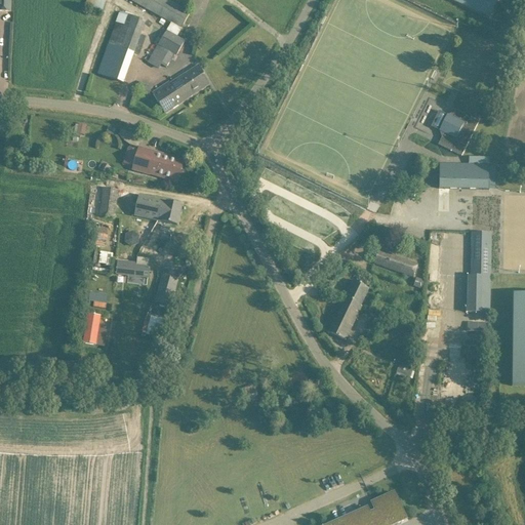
[(0,0),(0,11),(11,12),(11,0),(0,0)]
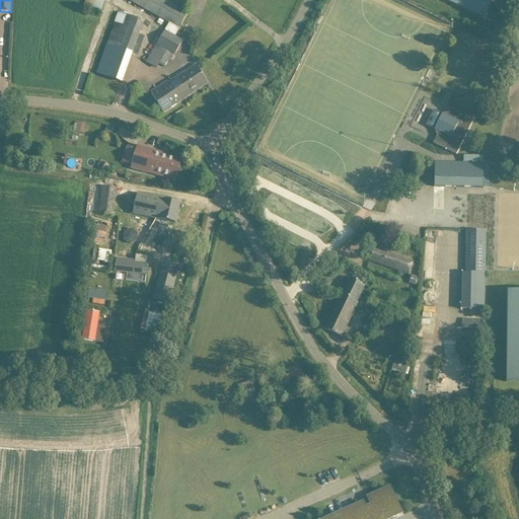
[(85,0),(85,7),(102,9),(102,0),(85,0)]
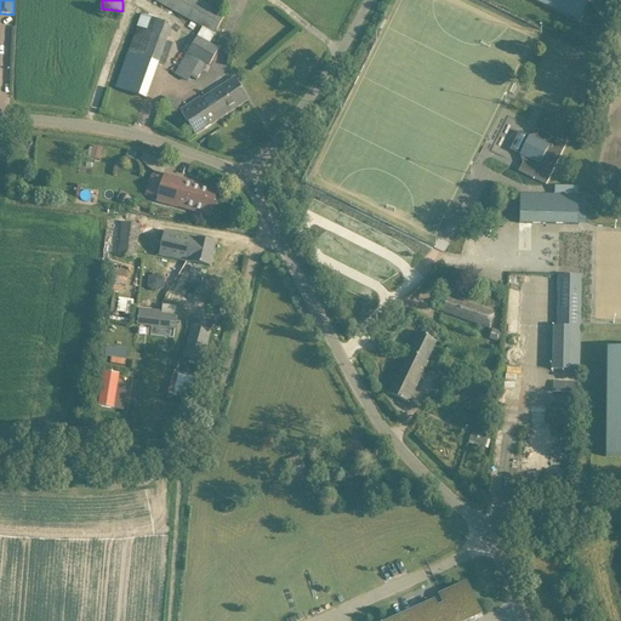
[(153,0),(203,28),(177,70),(175,75),(188,83),(191,78),(197,81),(206,66),(209,67),(220,49),(210,44),(215,34),(226,15),(198,0),(153,0)]
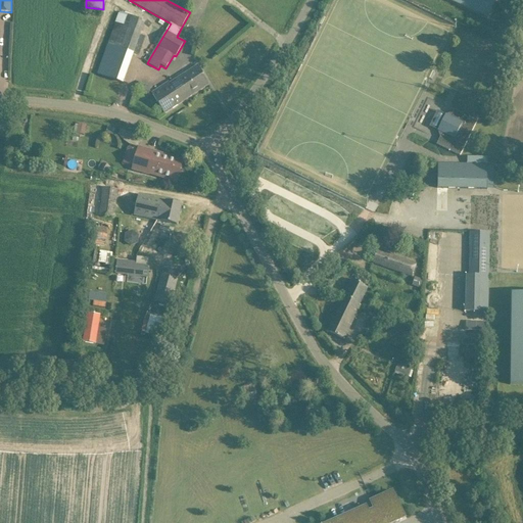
[(447,0),(487,17),(494,0),(447,0)]
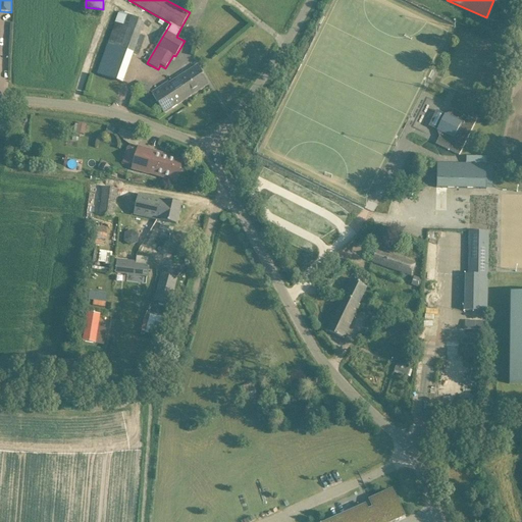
[(118,14),(101,64),(98,73),(122,83),(144,23),(118,14)]
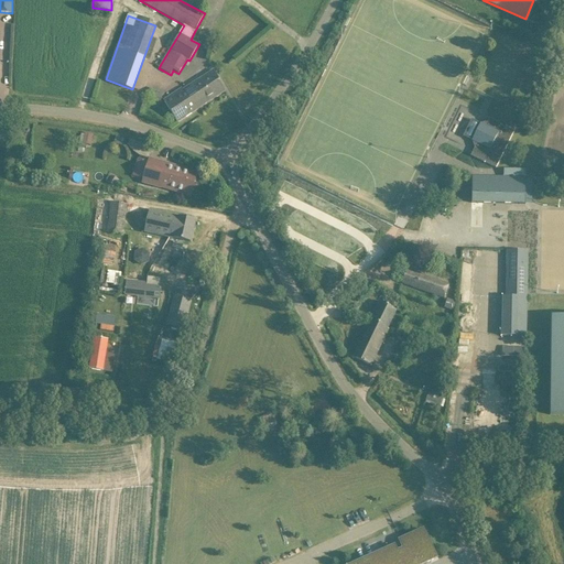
[(212,72),(185,89),(197,110),(225,91),(212,72)]
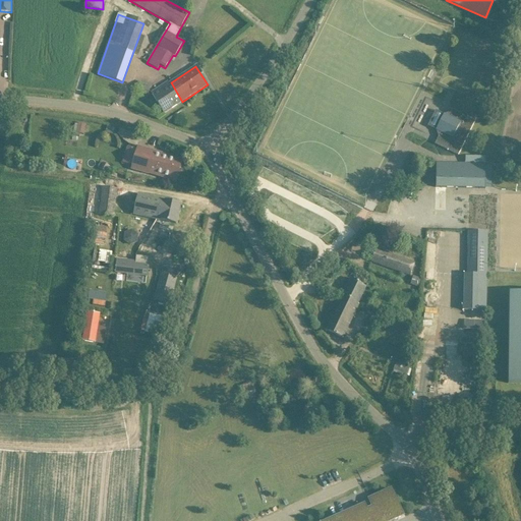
[(140,80),(136,89),(149,94),(152,85),(140,80)]
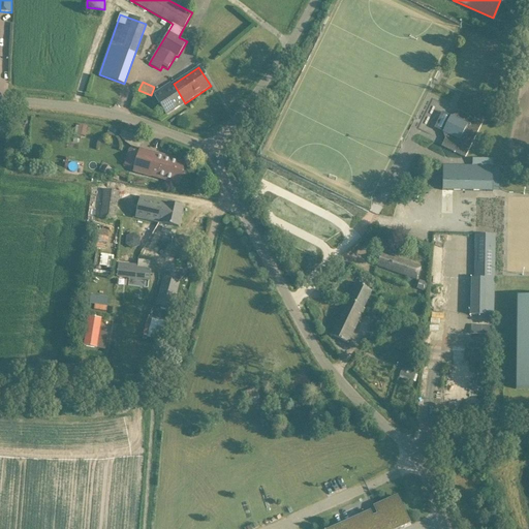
[(185,103),(174,84),(173,82),(161,89),(153,95),(166,116),(185,103)]
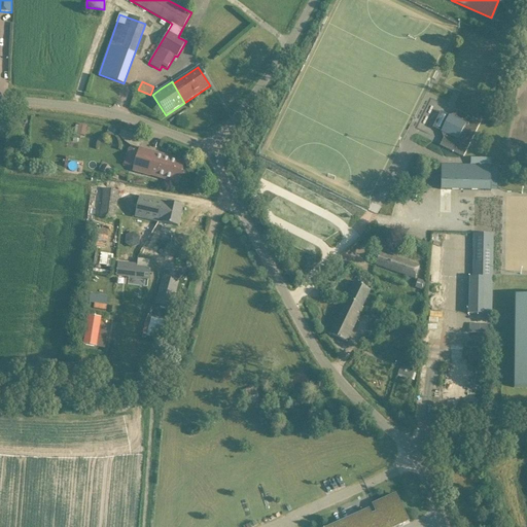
[(472,119),(466,116),(457,112),(456,114),(449,116),(441,132),(444,139),(440,146),(463,157),(481,124),(472,119)]
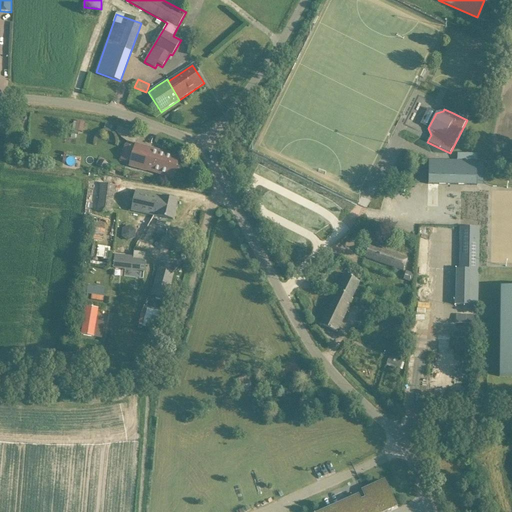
[(129,166),(163,176),(173,179),(179,158),(135,145),(129,166)]
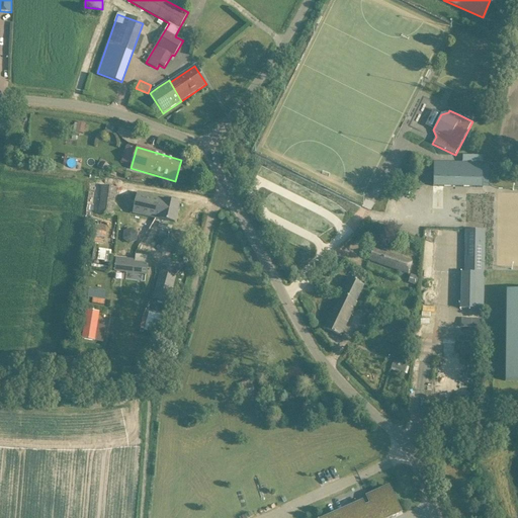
[(433,187),(483,188),(483,182),(483,166),(483,157),(462,156),(462,163),(434,163),(433,187)]
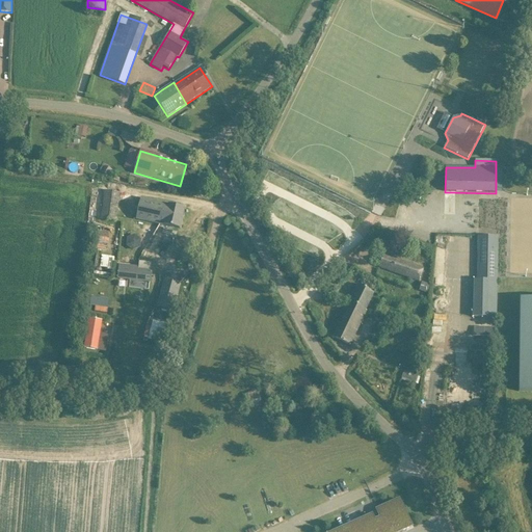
[(101,220),(116,221),(120,193),(105,191),(101,220)]
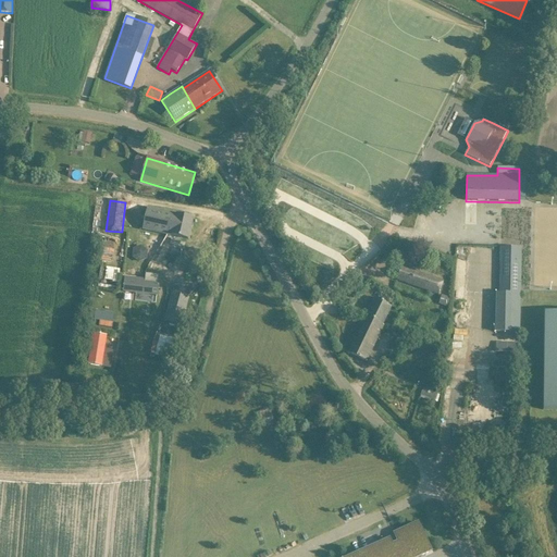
[(143,230),(157,233),(188,239),(193,219),(147,208),(143,230)]
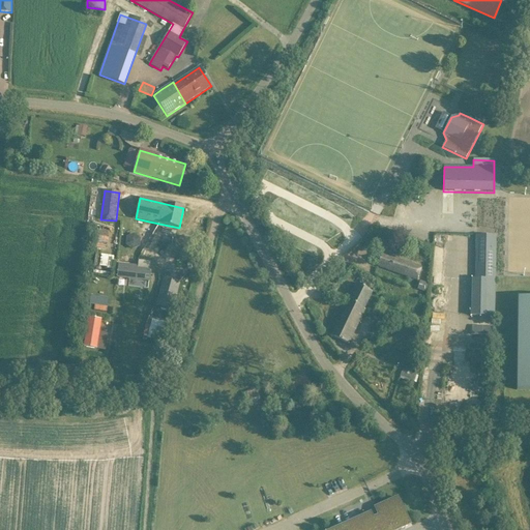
[(157,232),(157,243),(169,244),(169,233),(157,232)]
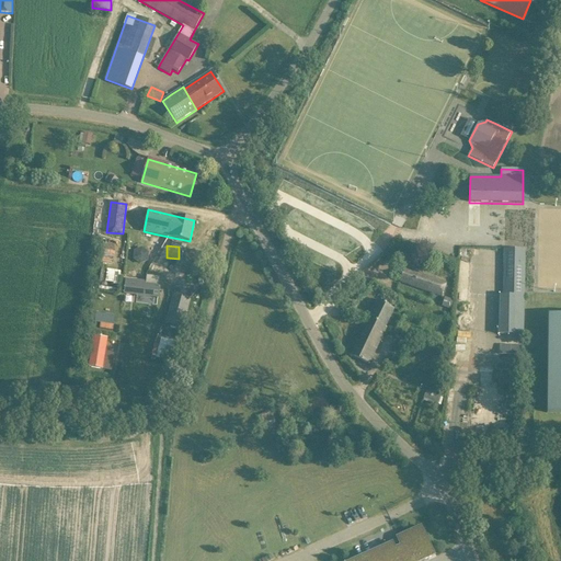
[(149,253),(141,248),(134,251),(133,260),(139,265),(148,261),(149,253)]
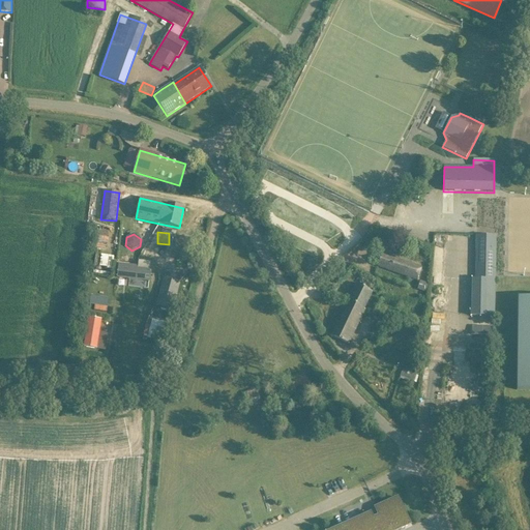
[(472,316),(495,317),(496,236),(476,235),(475,280),(472,278),(472,316)]
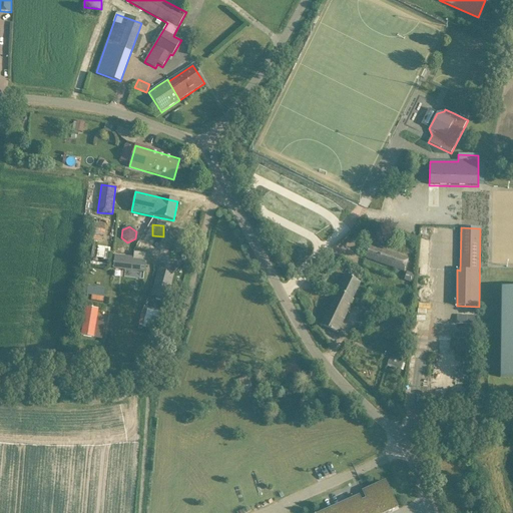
[(370,245),(369,248),(365,258),(404,272),(408,259),(370,245)]
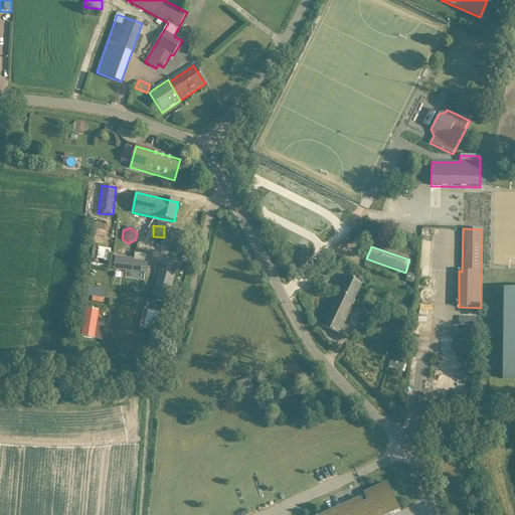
[(116,256),(114,270),(146,273),(148,261),(145,261),(146,255),(135,254),(135,259),(116,256)]
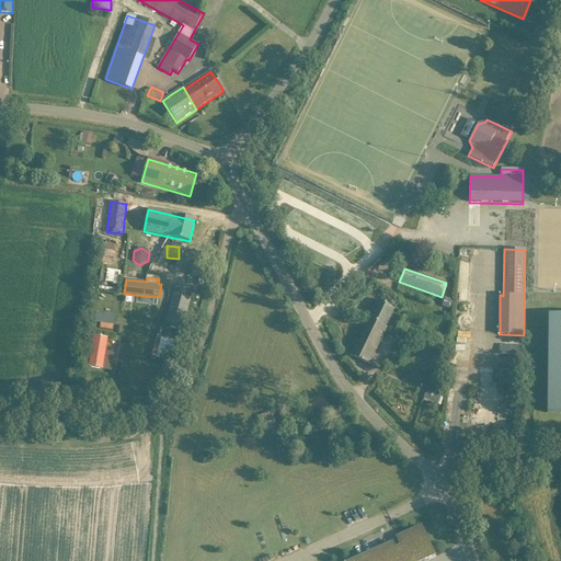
[(189,300),(174,296),(167,324),(181,329),(189,300)]
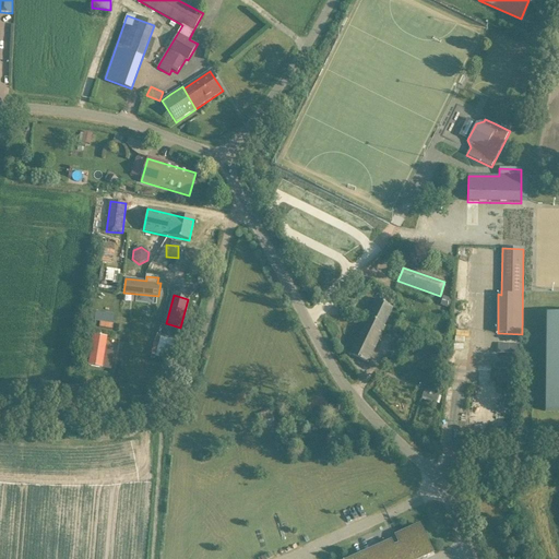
[(365,318),(363,321),(383,331),(384,326),(393,309),(376,300),(366,318),(365,318)]
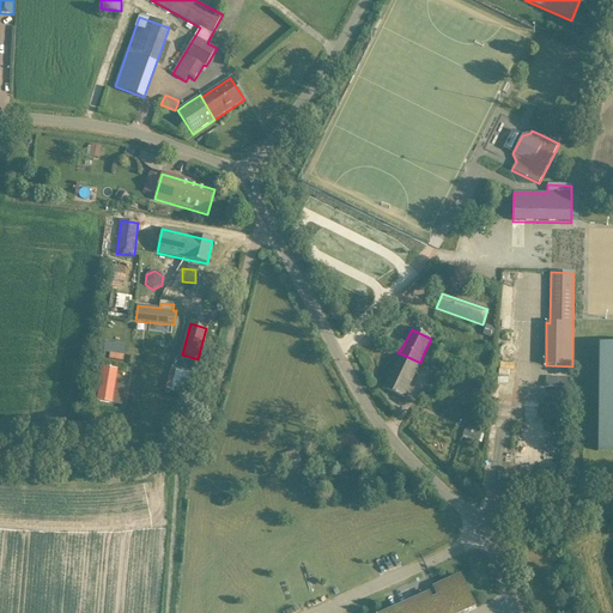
[(104,341),(102,352),(123,354),(125,345),(104,341)]
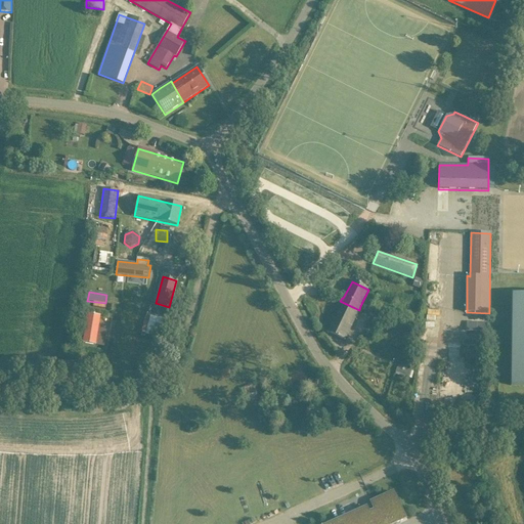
[(523,294),(512,294),(511,386),(523,386),(523,294)]
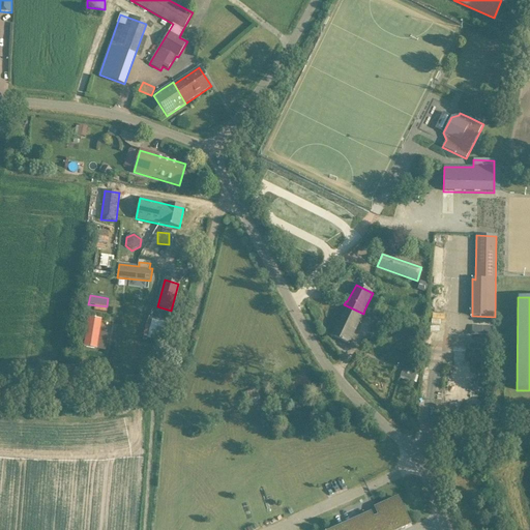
[(363,314),(344,304),(341,302),(326,333),(349,345),(363,314)]
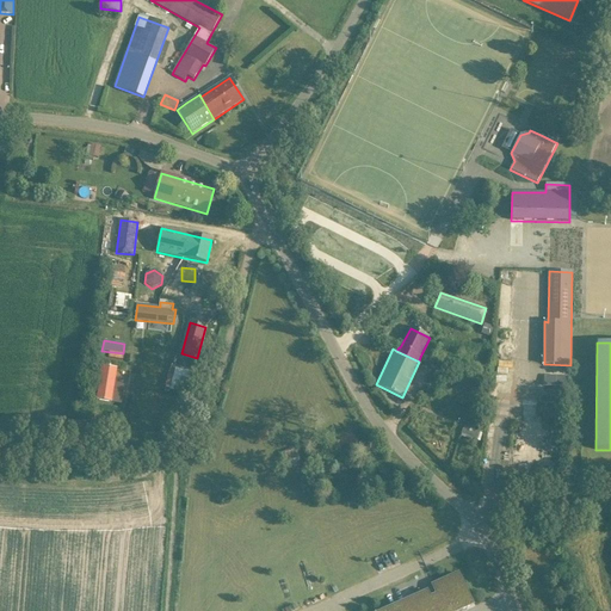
[(159,365),(155,392),(185,395),(189,370),(159,365)]
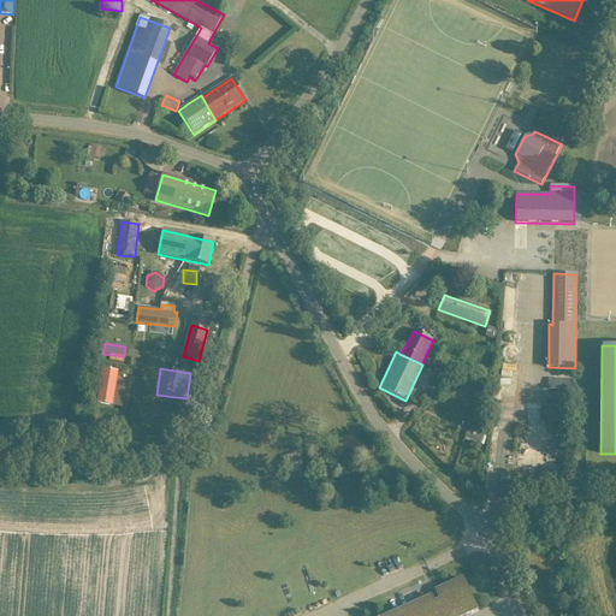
[(114,385),(117,372),(100,369),(94,403),(122,408),(126,388),(114,385)]
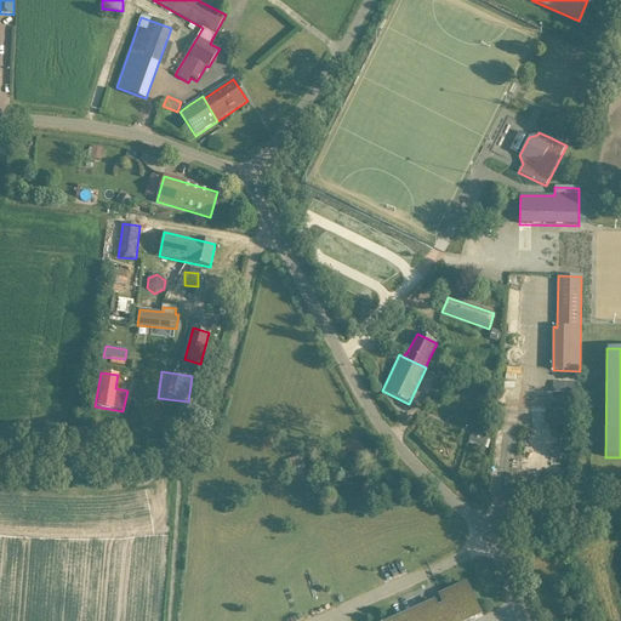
[(564,382),(564,392),(574,392),(574,382),(564,382)]
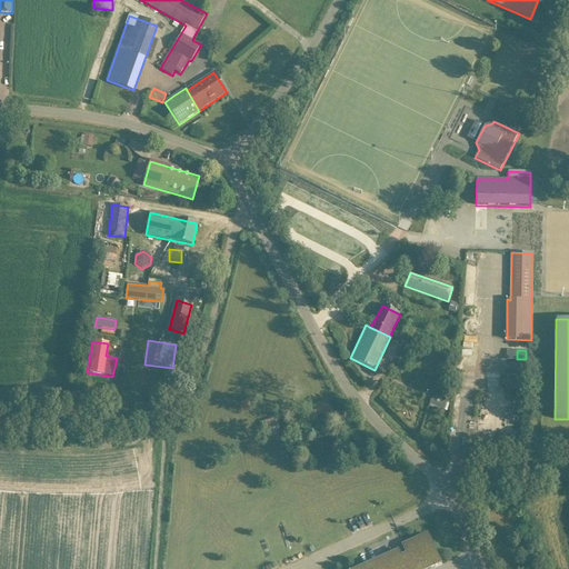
[(433,395),(432,397),(429,407),(442,411),(442,410),(447,411),(451,399),(445,396),(447,390),(431,385),(428,392),(433,395)]
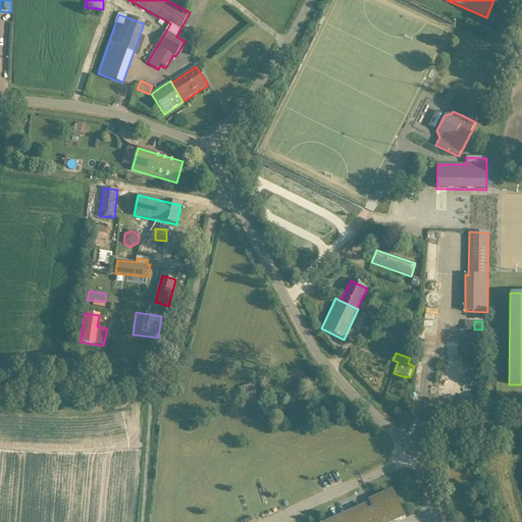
[(239,388),(245,404),(256,399),(250,384),(239,388)]
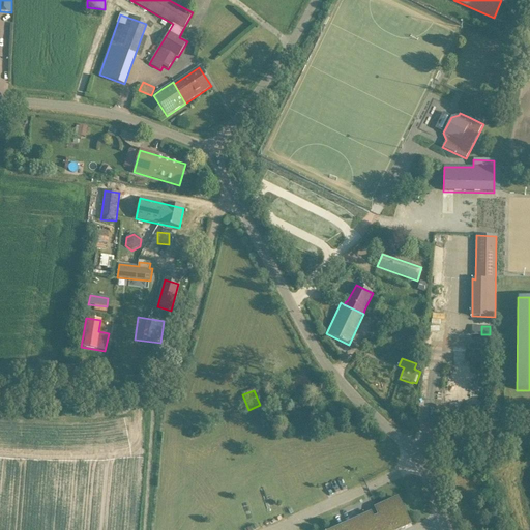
[(399,529),(410,525),(398,498),(375,507),(379,517),(373,519),(371,513),(332,529),(399,529)]
